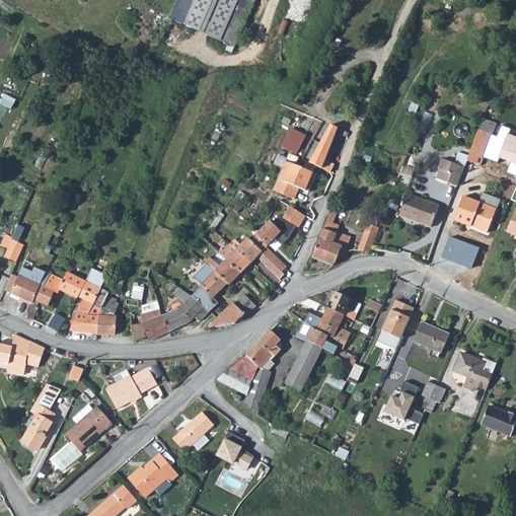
[(162,44),(198,59),(208,34),(234,47),(253,0),(176,0),(169,19),(172,20),(162,44)]
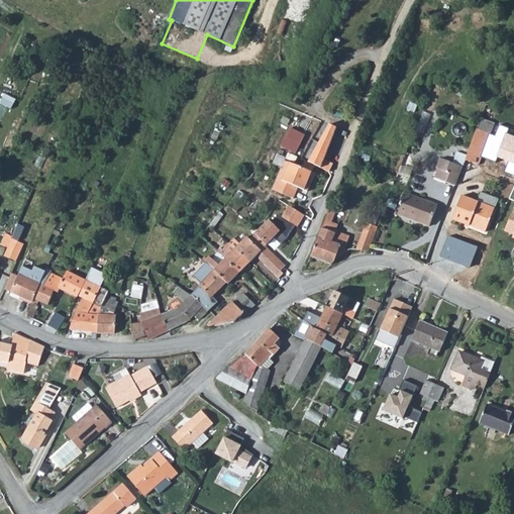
[(2,96),(0,100),(0,106),(9,110),(13,101),(2,96)]
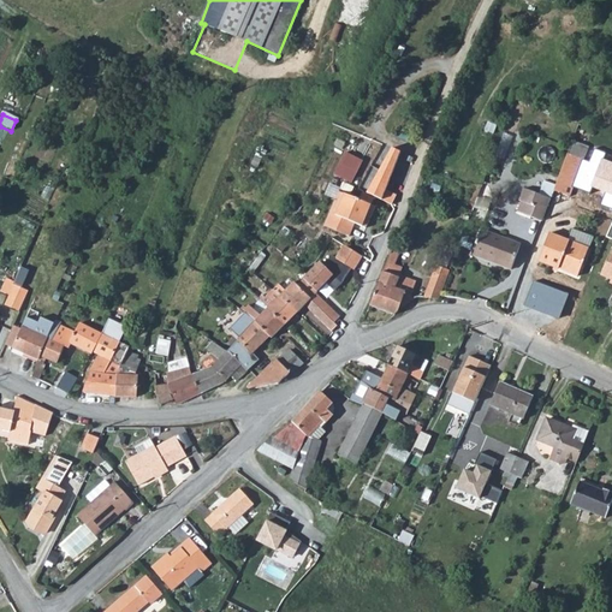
[(574,153),(559,188),(575,195),(589,158),(574,153)]
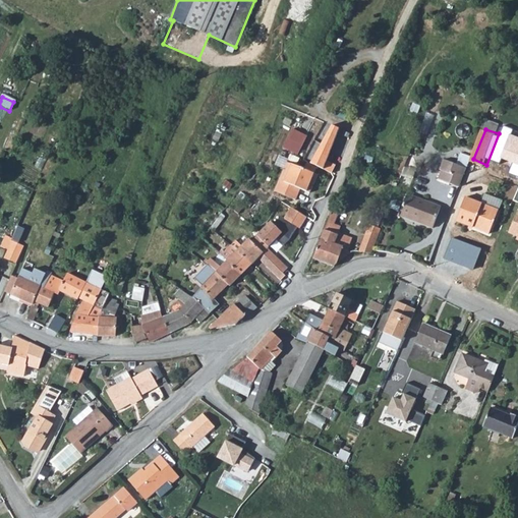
[(311,155),(307,162),(335,175),(339,166),(328,161),(327,162),(311,155)]
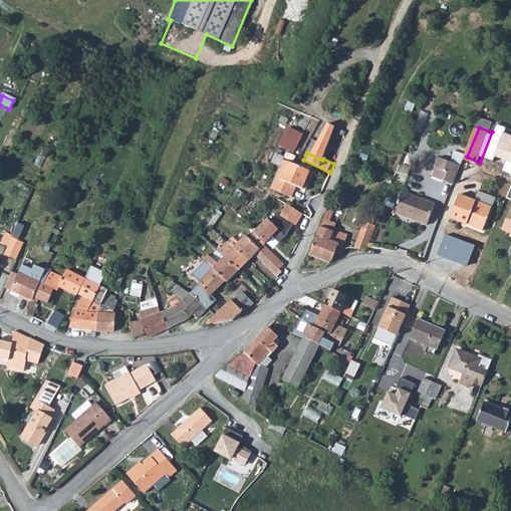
[(446,180),(456,184),(464,165),(442,156),(438,167),(450,172),(446,180)]
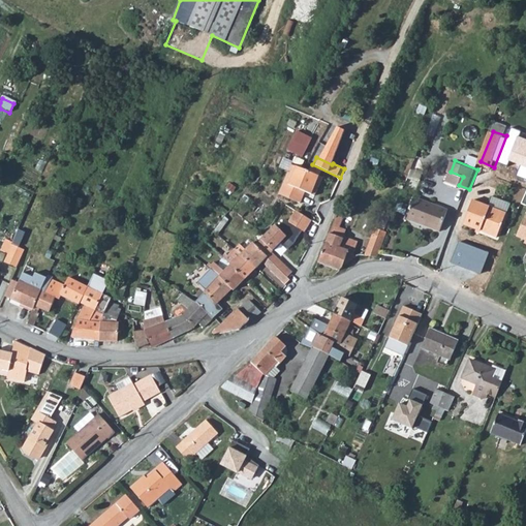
[(296,165),(287,182),(292,184),(301,167),(296,165)]
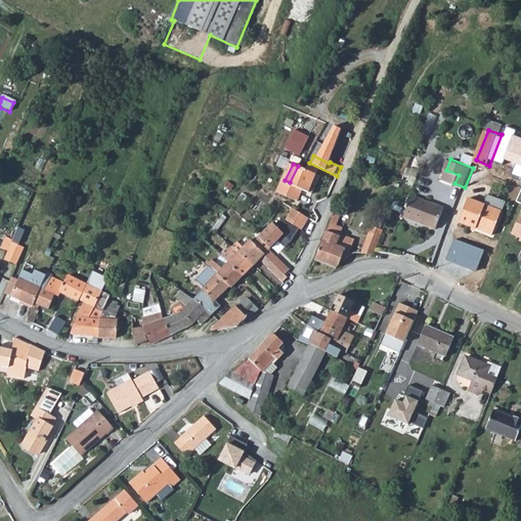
[(285,180),(279,192),(296,201),(302,189),(304,191),(314,196),(319,186),(316,185),(320,177),(298,166),(290,182),(285,180)]
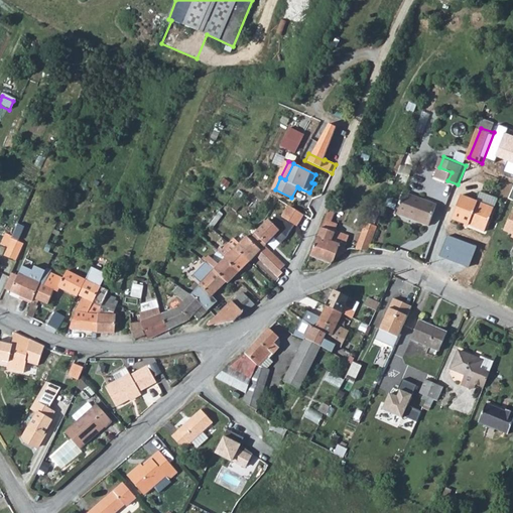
[(402,194),(394,216),(426,229),(435,207),(402,194)]
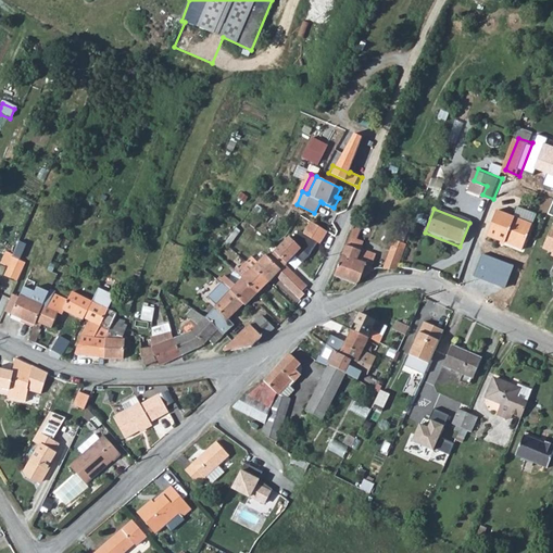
[(494,213),(484,238),(518,253),(529,228),(494,213)]
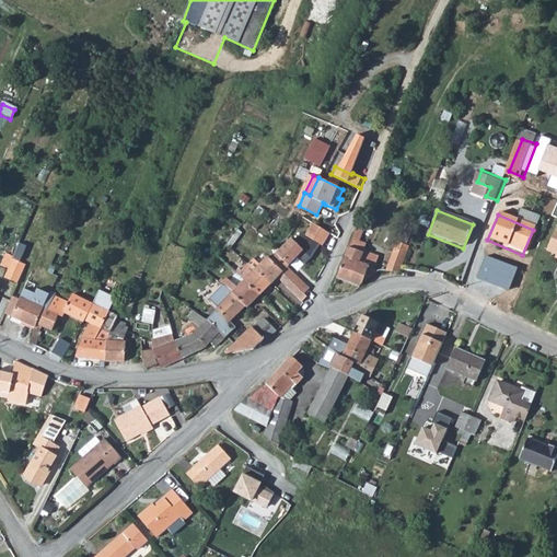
[(328,230),(311,220),(303,233),(321,243),(328,230)]
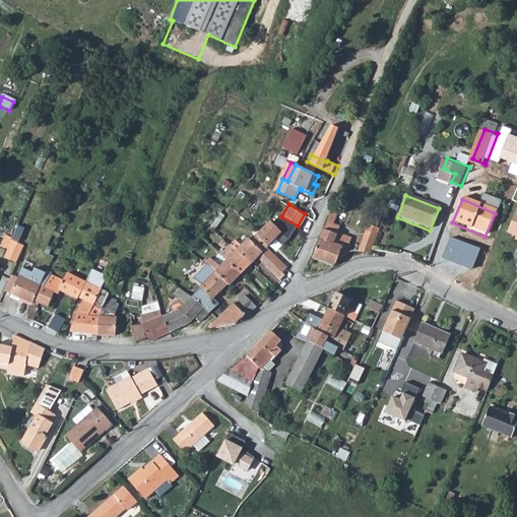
[(328,216),(324,228),(336,233),(341,221),(328,216)]
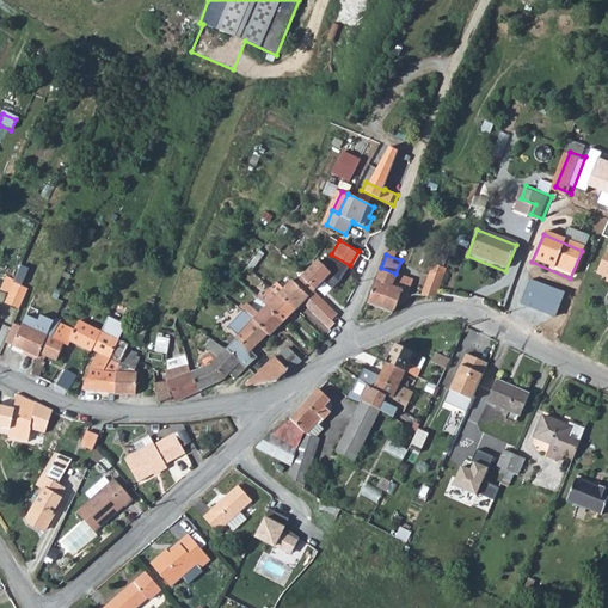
[(304,270),(300,274),(313,287),(324,275),(332,284),(338,277),(330,270),(318,258),(315,257),(304,270)]
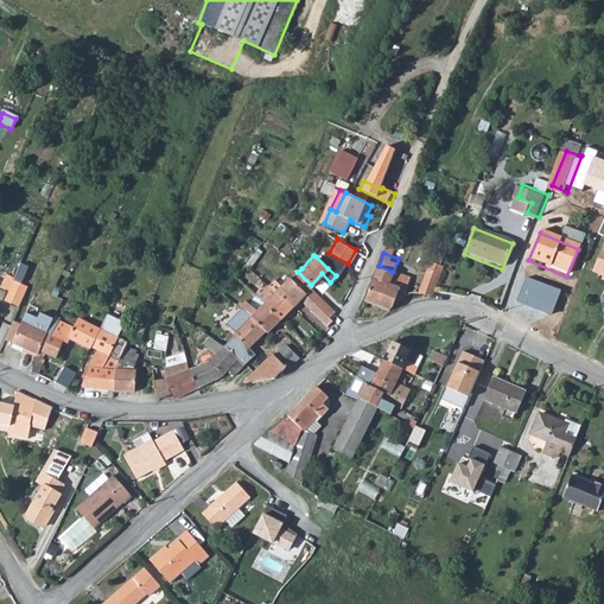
[(431,261),(417,296),(424,296),(431,296),(443,266),(437,264),(431,261)]
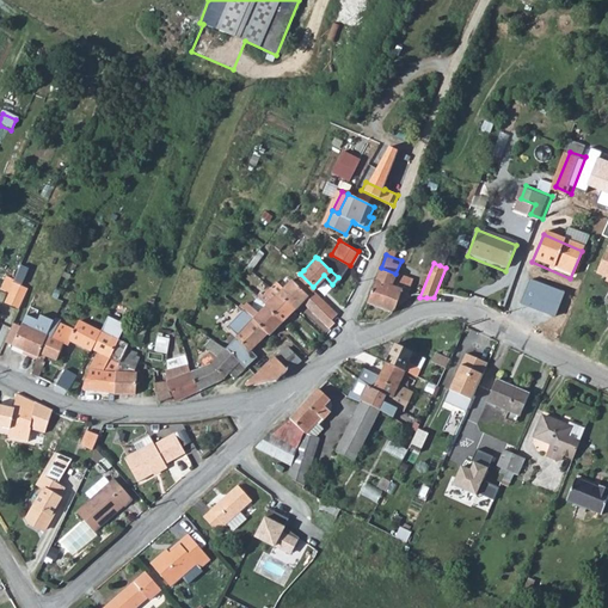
[(22,266),(14,282),(23,286),(30,270),(22,266)]
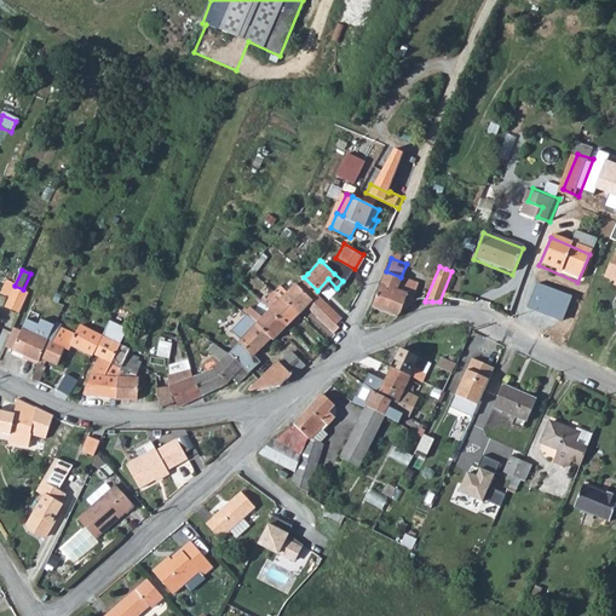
[(386,271),(372,305),(384,310),(393,286),(397,287),(401,278),(401,277),(386,271)]
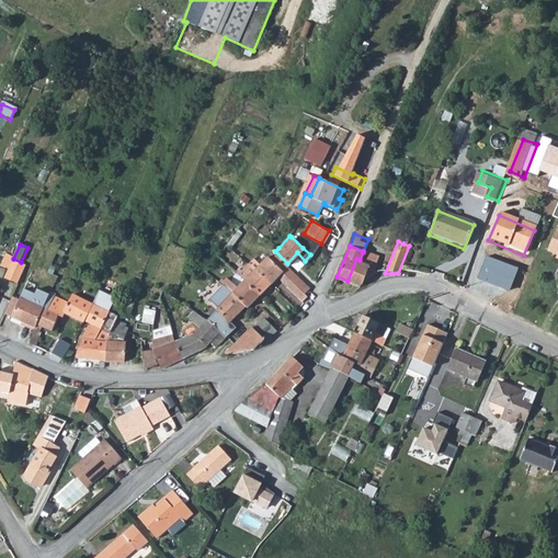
[(275,251),(266,259),(266,260),(302,293),(308,287),(286,265),(287,263),(275,251)]
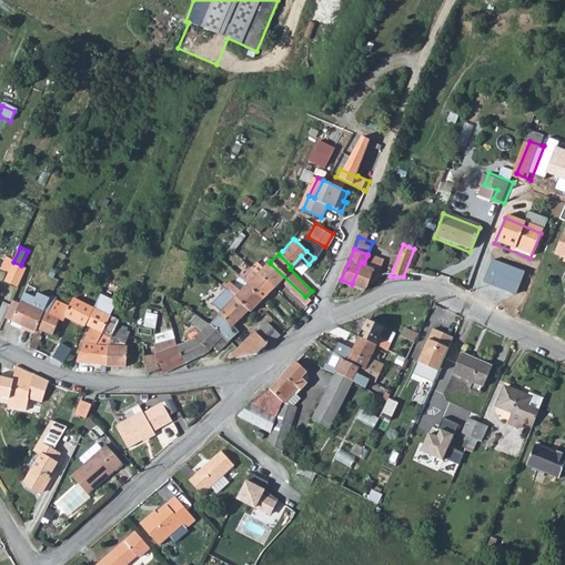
[(367,255),(364,263),(375,268),(379,271),(383,262),(367,255)]
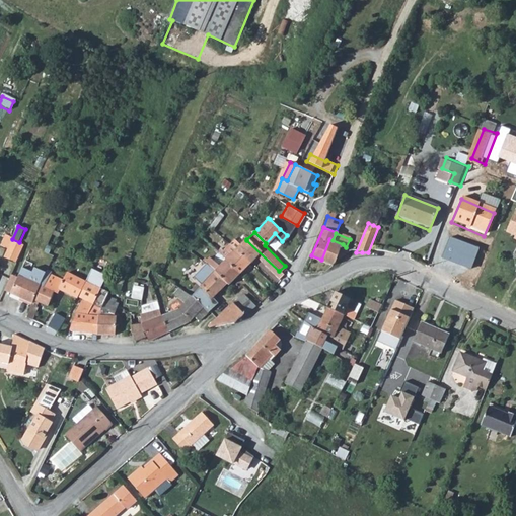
[(9,249),(13,240),(5,237),(2,246),(9,249)]
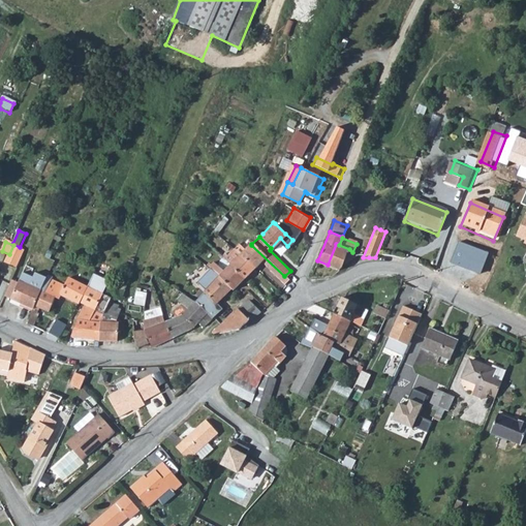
[(251,244),(242,253),(254,267),(259,261),(281,284),(286,278),(284,276),(251,245),(251,244)]
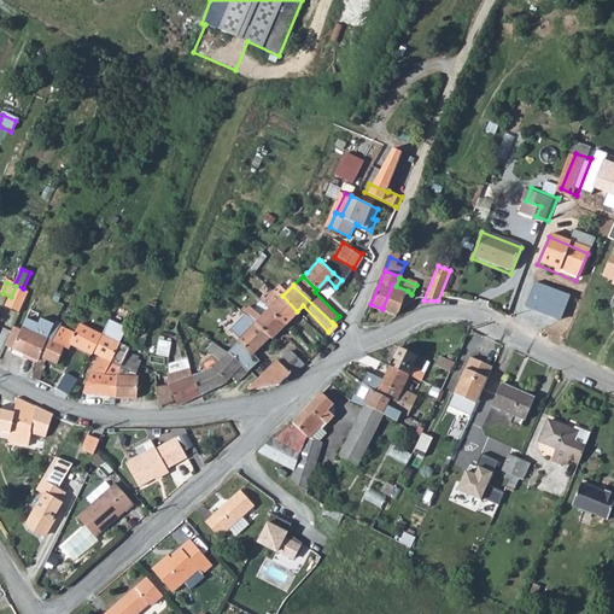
[(382,309),(397,314),(401,311),(402,305),(404,307),(405,305),(411,300),(415,299),(411,294),(408,291),(396,286),(392,285),(382,309)]
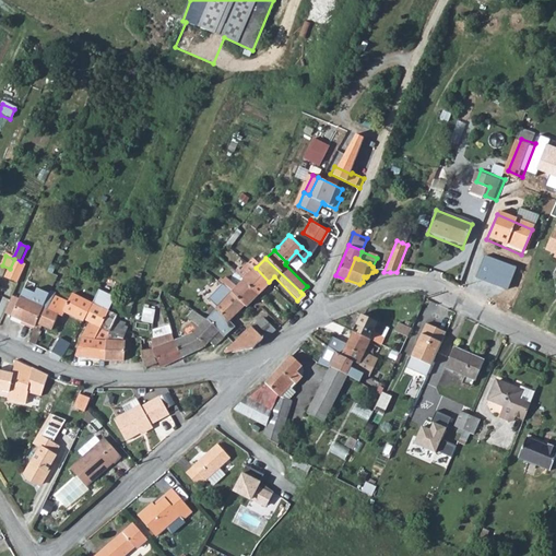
[(513,270),(481,258),(473,281),(505,293),(513,270)]
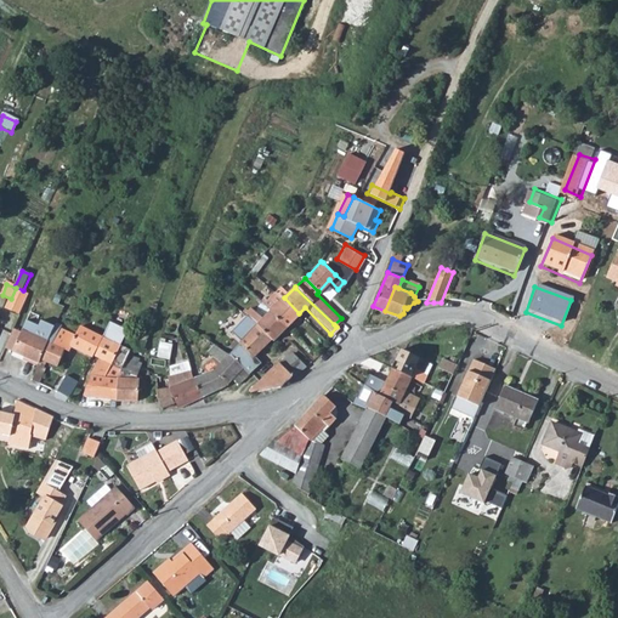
[(6,309),(21,315),(29,294),(16,288),(11,299),(6,309)]
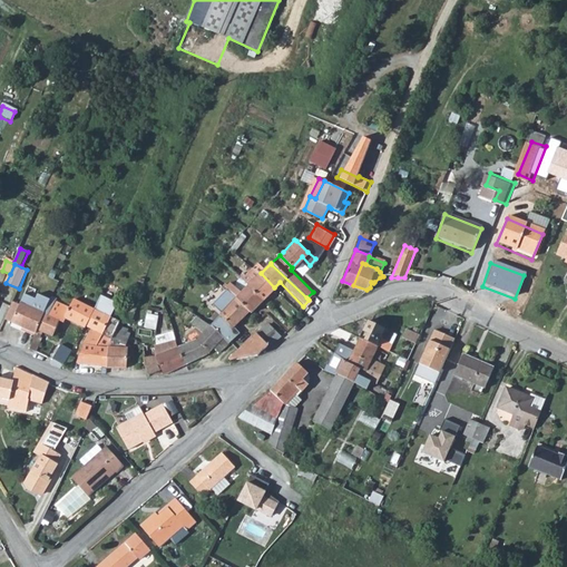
[(247,273),(242,277),(248,285),(263,299),(274,287),(261,273),(254,280),(247,273)]
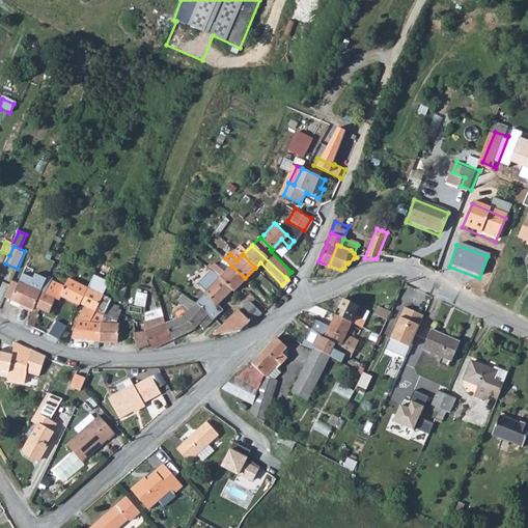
[(25,273),(15,298),(36,307),(44,290),(53,269),(42,264),(39,268),(29,264),(25,273)]
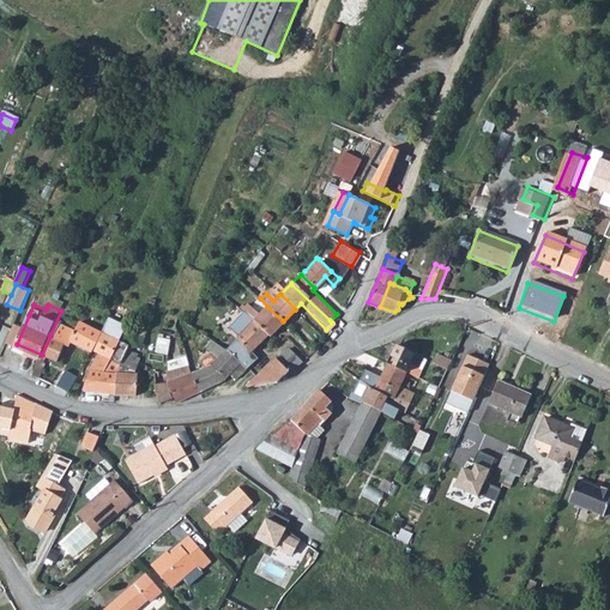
[(252,306),(247,312),(267,332),(270,334),(283,321),(267,307),(260,314),(252,306)]
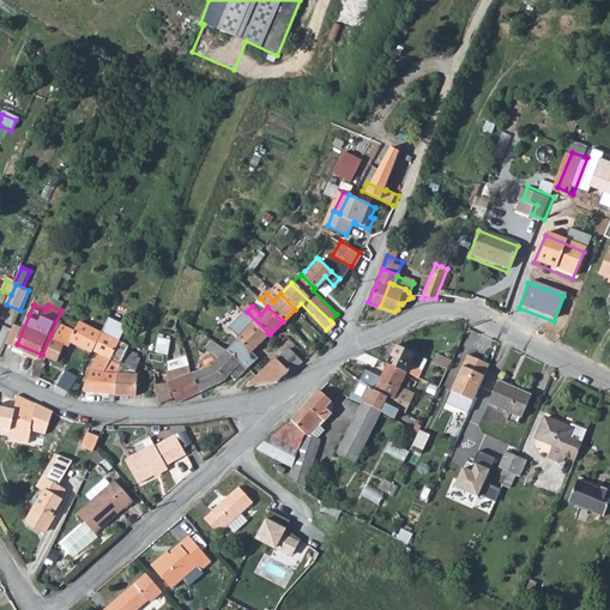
[(237,333),(235,337),(237,338),(240,337),(252,349),(267,332),(247,312),(243,308),(228,324),(237,333)]
